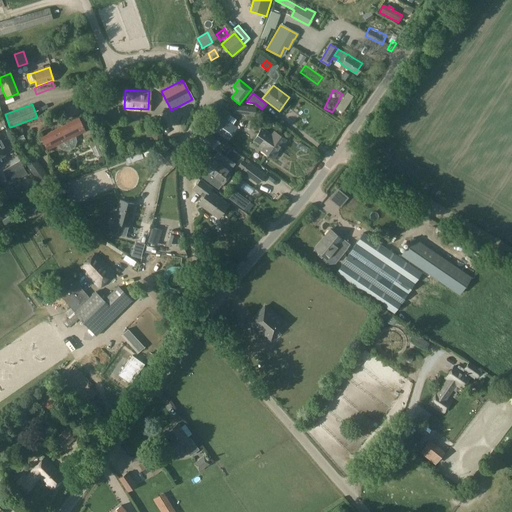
[(234,105),(233,113),(253,115),(254,107),(234,105)]
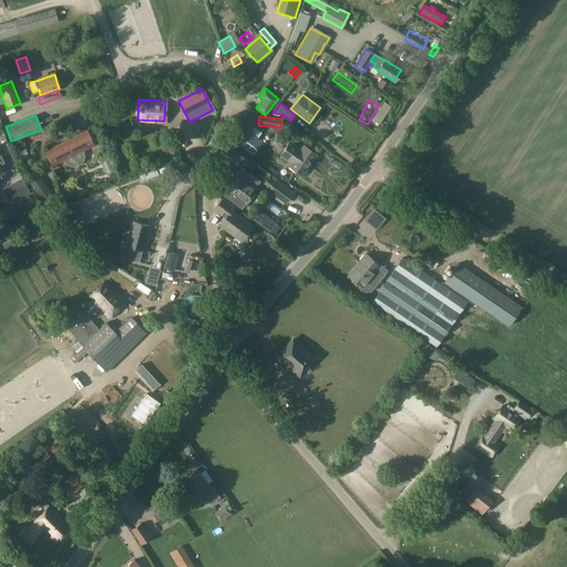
[(244,120),(230,140),(253,154),(261,142),(247,132),(253,125),(244,120)]
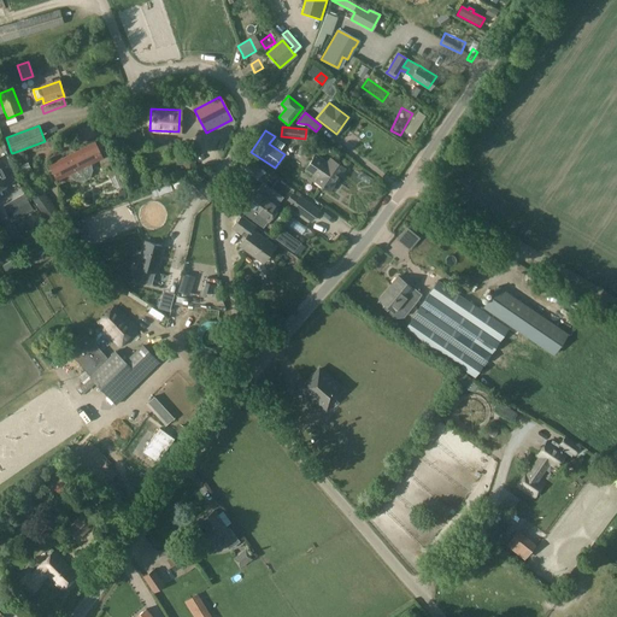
[(50,165),(56,180),(101,157),(94,144),(50,165)]
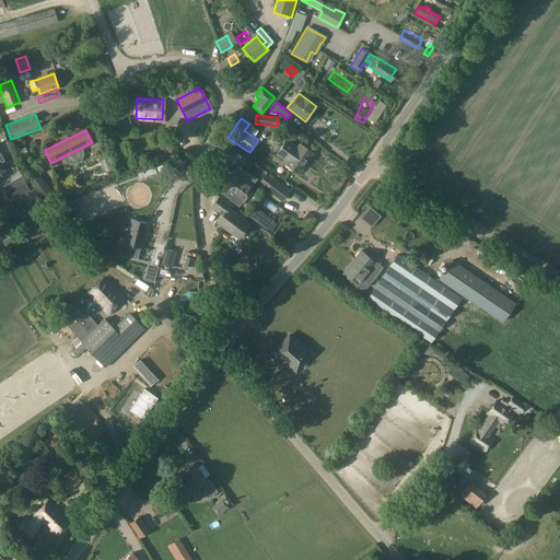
[(300,143),(298,147),(286,139),(276,153),(287,161),(286,164),(299,173),(313,152),(300,143)]
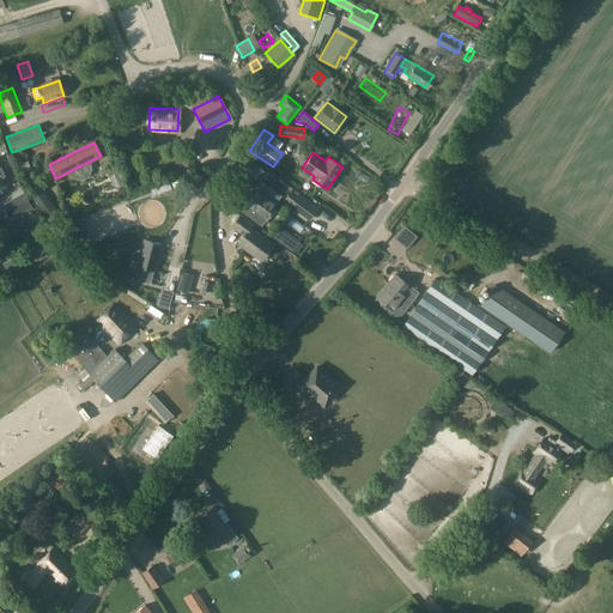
[(193,156),(186,156),(186,163),(182,163),(182,170),(193,170),(193,156)]
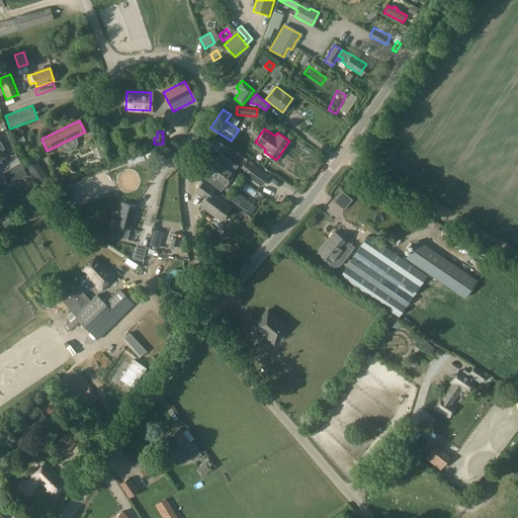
[(203,141),(200,145),(206,150),(209,146),(213,149),(219,142),(206,133),(201,140),(203,141)]
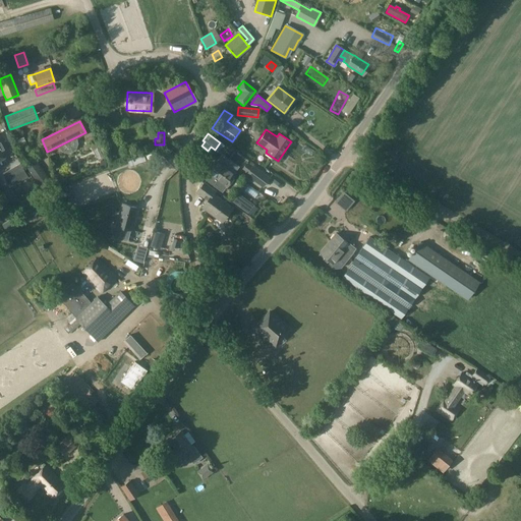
[(0,159),(8,155),(2,143),(0,137),(0,159)]
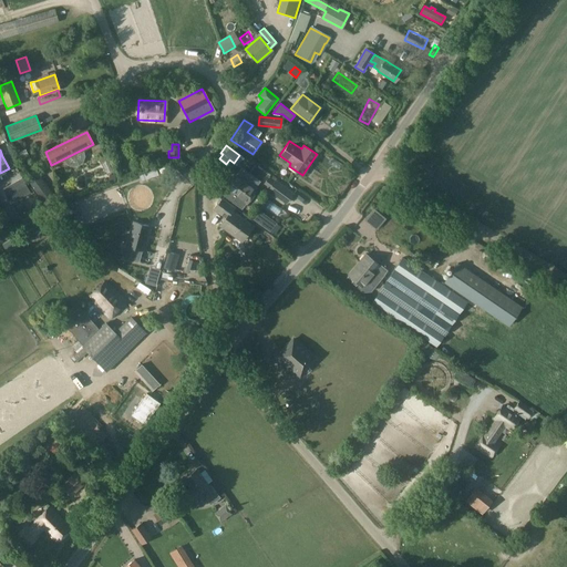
[(24,157),(18,161),(22,168),(29,165),(24,157)]
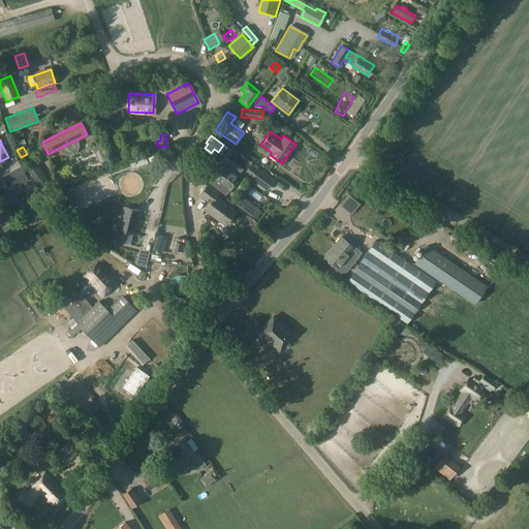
[(211,177),(208,181),(216,187),(229,169),(234,162),(225,156),(220,163),(219,162),(209,176),(211,177)]
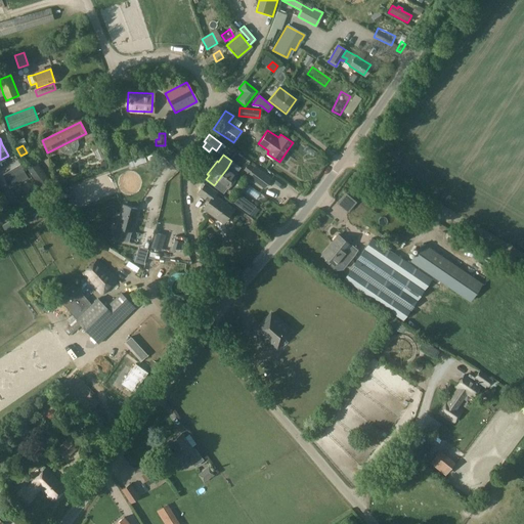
[(144,157),(129,162),(131,167),(146,162),(144,157)]
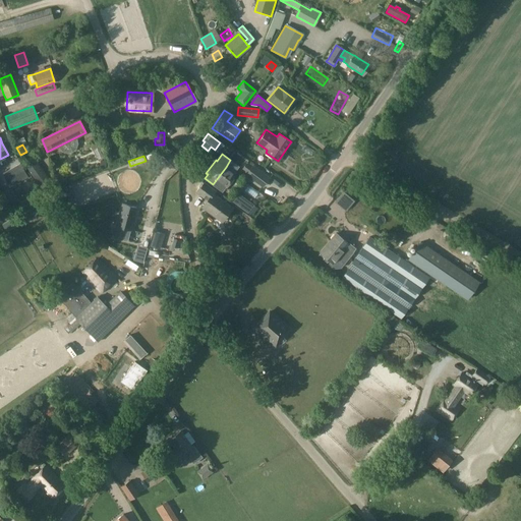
[(322,159),(316,166),(322,170),(328,164),(322,159)]
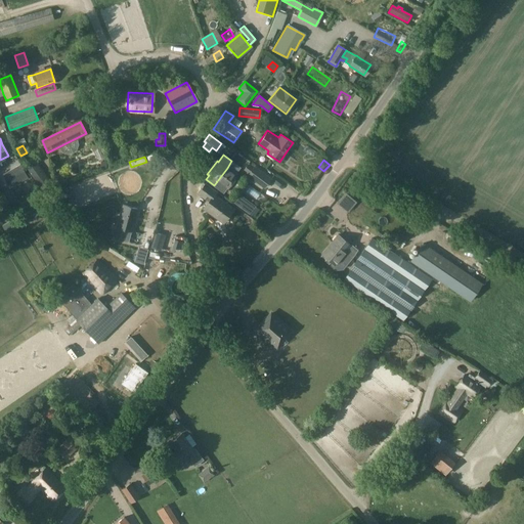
[(227,168),(214,185),(224,192),(226,188),(236,174),(235,174),(241,167),(231,161),(227,168)]
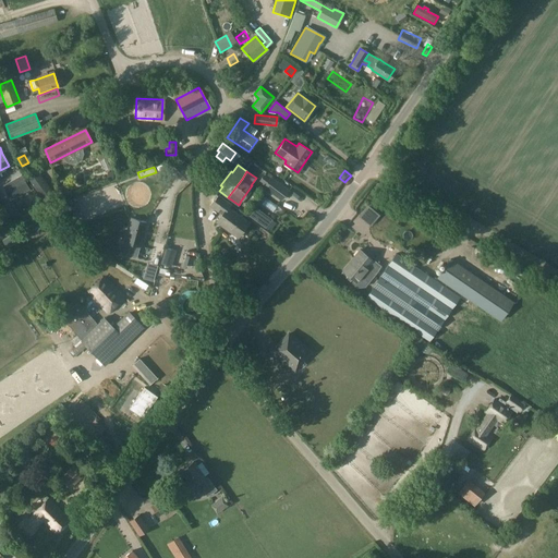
[(38,172),(28,179),(43,197),(51,191),(38,172)]
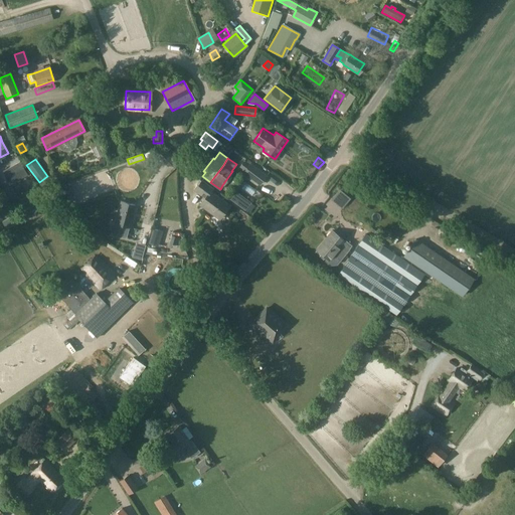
[(9,184),(28,174),(20,160),(2,171),(9,184)]
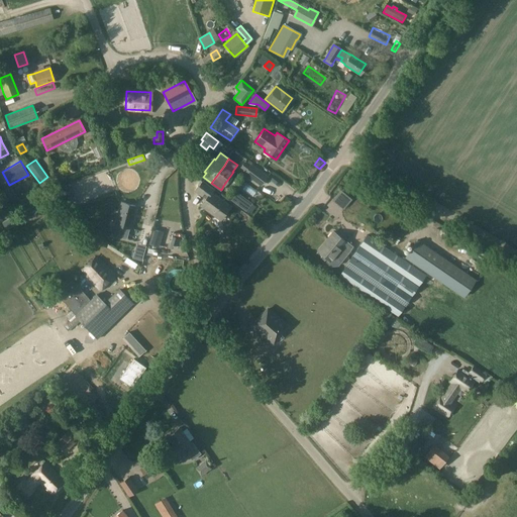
[(250,165),(244,173),(261,185),(267,177),(250,165)]
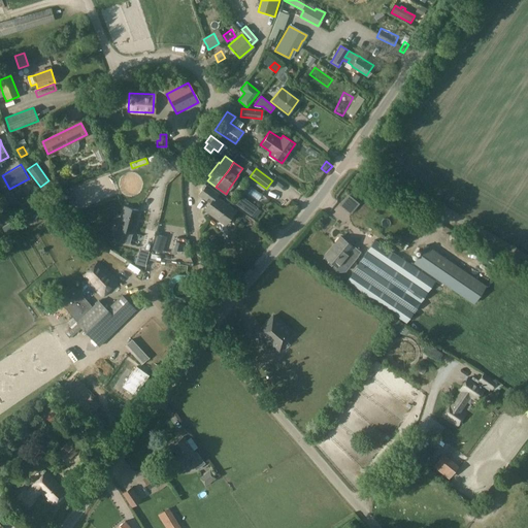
[(55,188),(65,184),(61,174),(52,178),(55,188)]
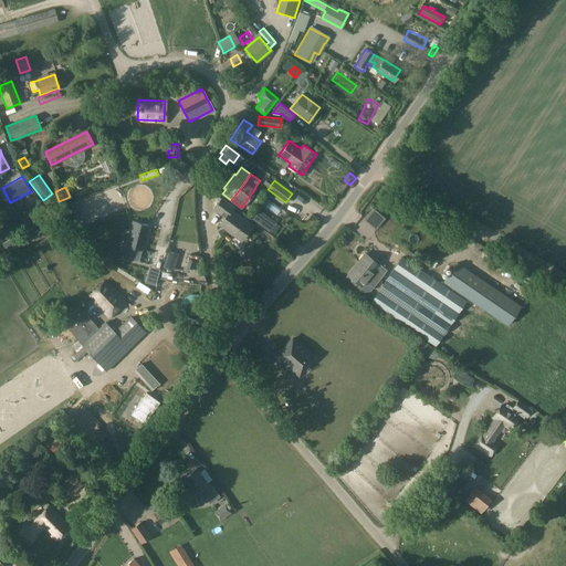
[(39,197),(31,200),(35,209),(43,206),(39,197)]
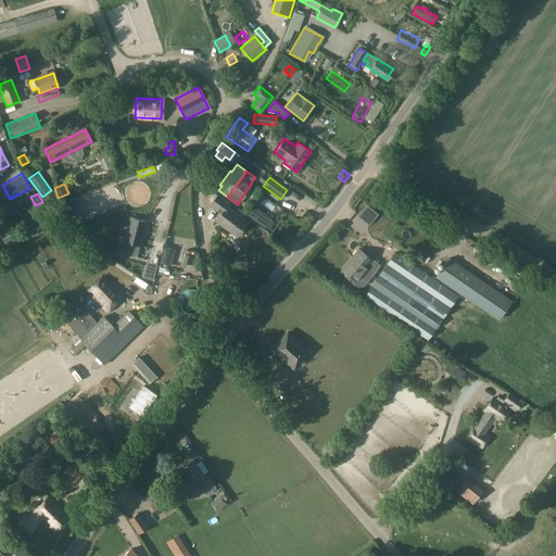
[(236,237),(247,222),(226,206),(228,203),(217,194),(210,205),(220,213),(215,222),(236,237)]
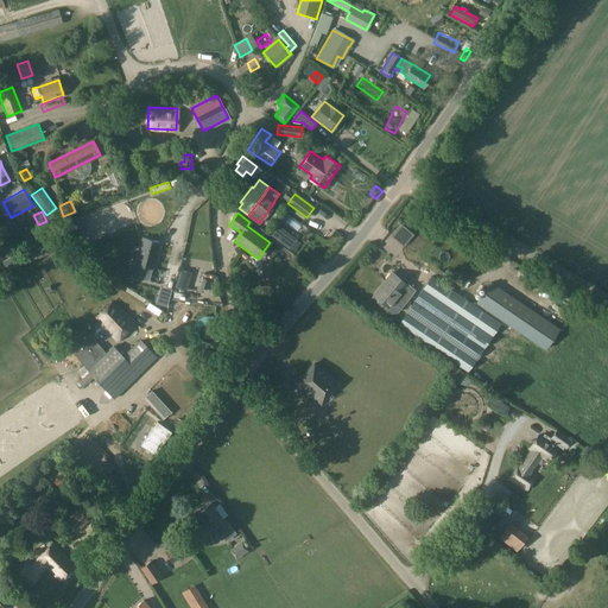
[(82,216),(75,220),(83,241),(90,239),(82,216)]
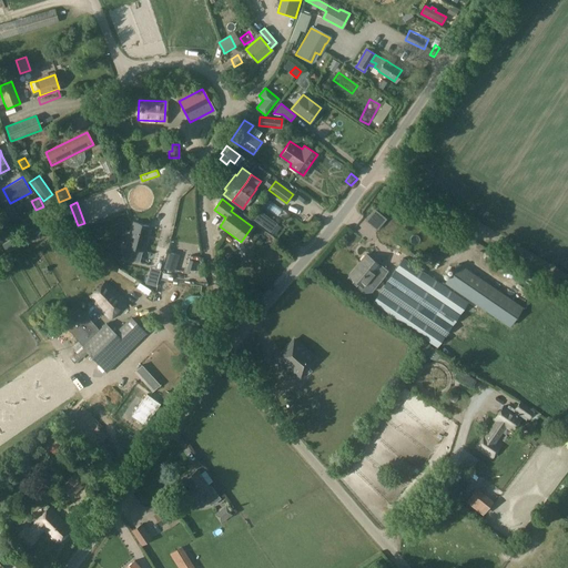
[(42,209),(21,220),(24,226),(31,223),(34,232),(50,224),(42,209)]
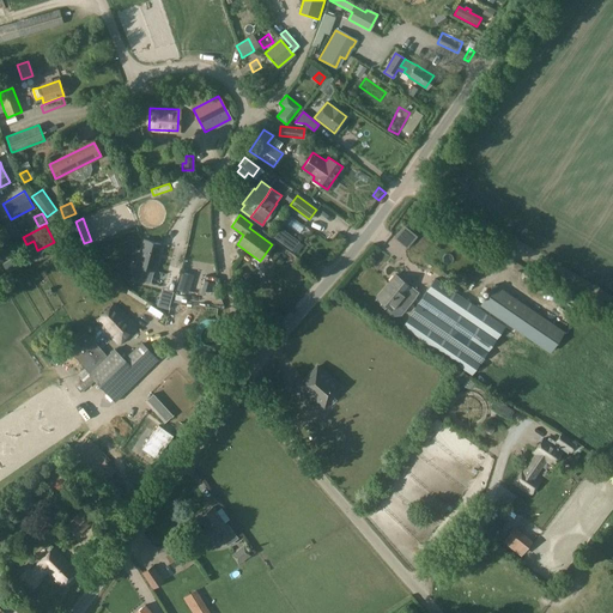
[(289,235),(281,243),(291,250),(298,242),(289,235)]
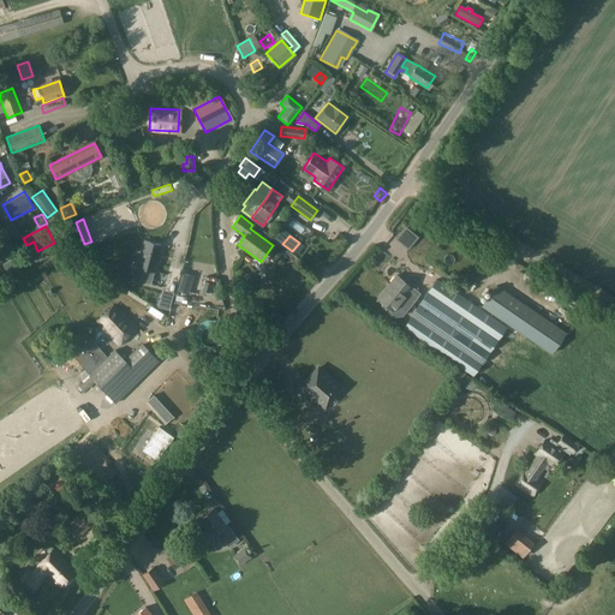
[(143,240),(137,267),(136,267),(133,279),(143,281),(147,269),(154,272),(161,245),(143,240)]
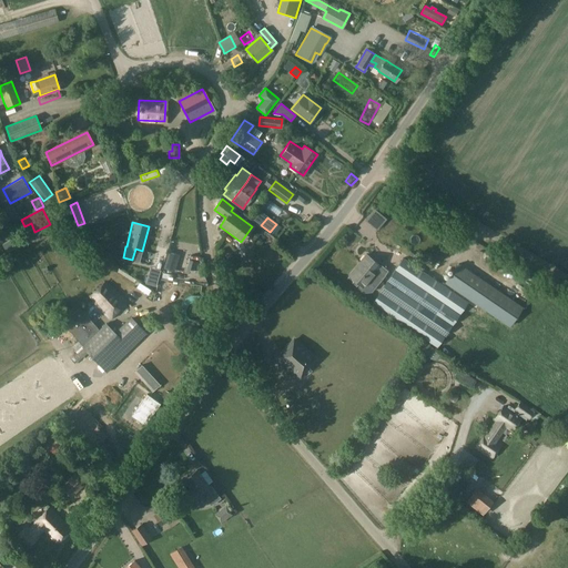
[(439,232),(443,226),(435,222),(432,227),(439,232)]
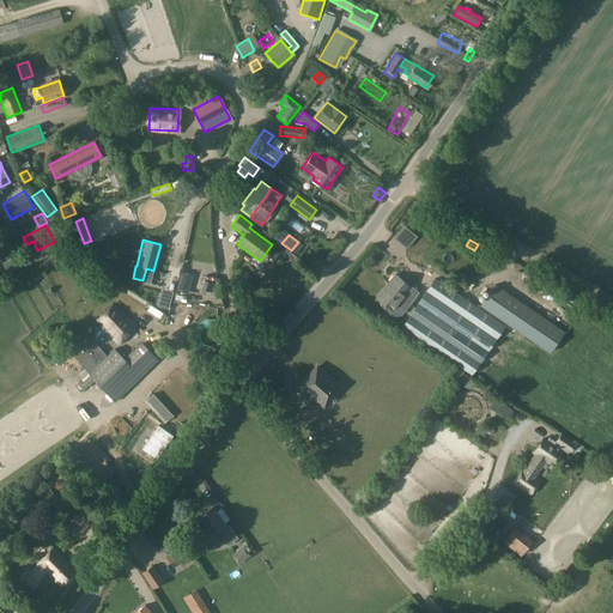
[(4,263),(7,272),(24,262),(13,241),(6,244),(13,259),(4,263)]
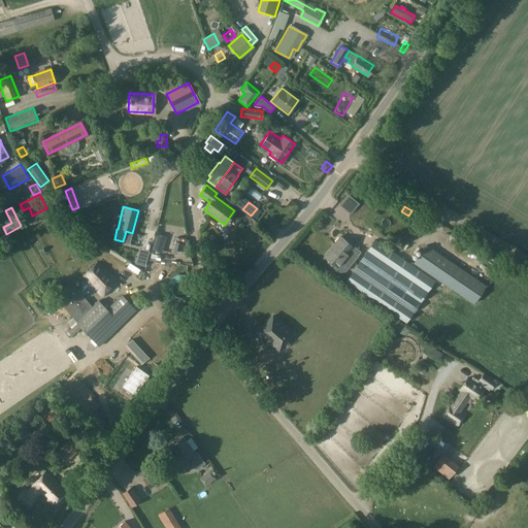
[(52,209),(43,212),(46,220),(55,216),(52,209)]
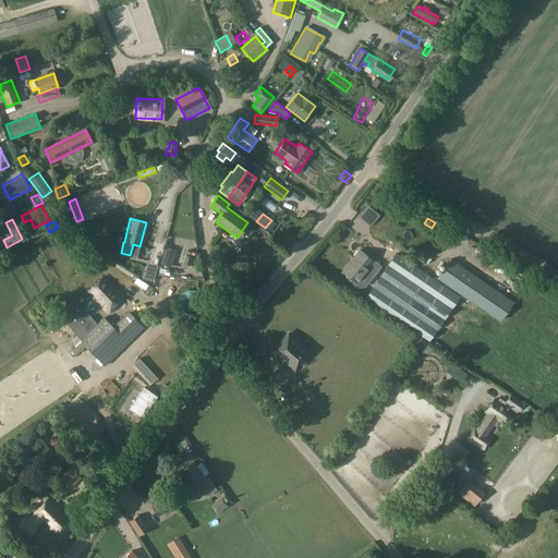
[(176,251),(166,247),(160,264),(170,267),(176,251)]
